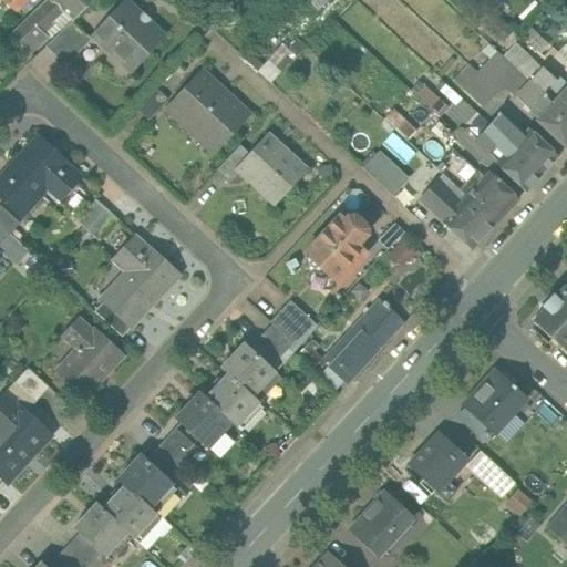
[(4,0),(18,12),(30,0),(4,0)]
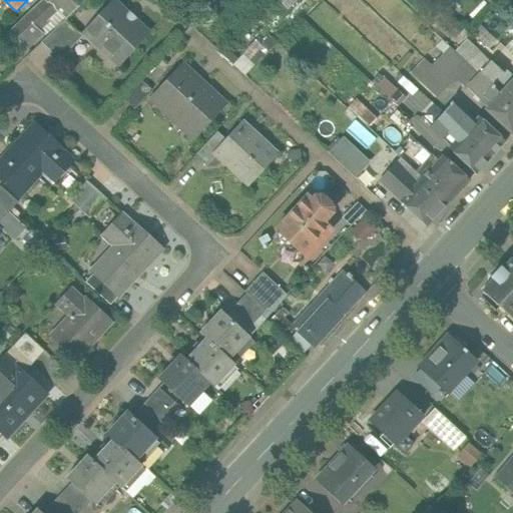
[(45,0),(26,19),(39,33),(41,31),(48,23),(46,22),(58,11),(66,18),(84,0),(45,0)]
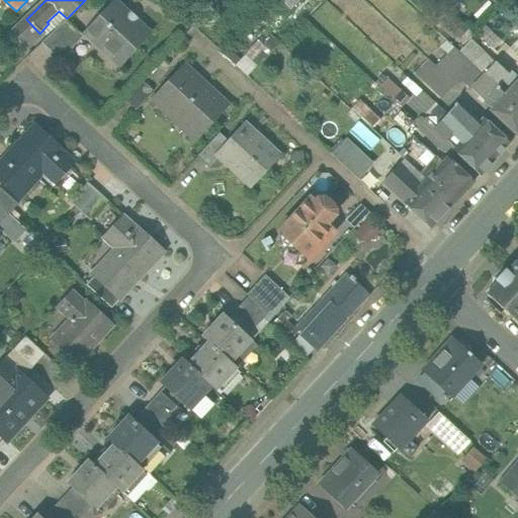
[(150,34),(114,1),(85,32),(120,65),(150,34)]
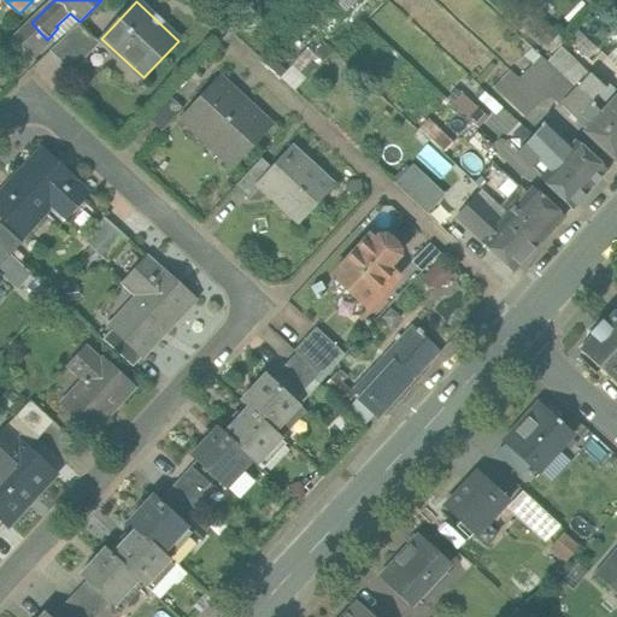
[(47,40),(31,23),(13,41),(35,59),(52,42),(50,37),(47,40)]
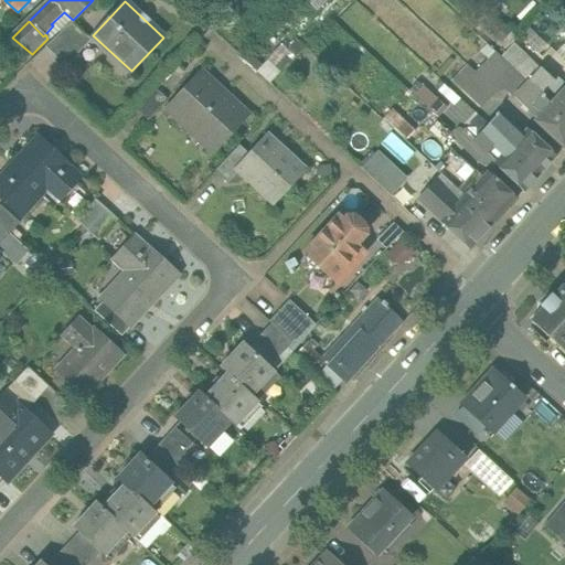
[(32,54),(12,38),(2,48),(22,64),(32,54)]
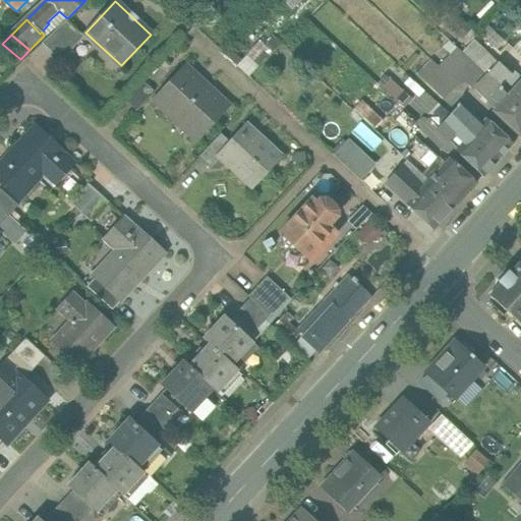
[(454,51),(438,68),(453,82),(468,65),(454,51)]
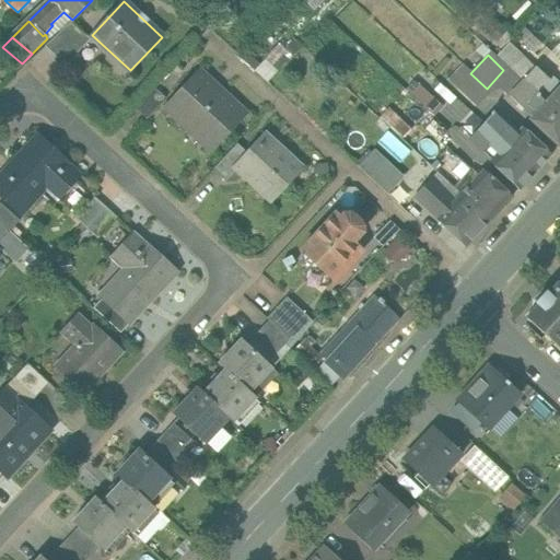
[(549,80),(536,67),(523,81),(545,102),(559,85),(559,83),(552,77),(549,80)]
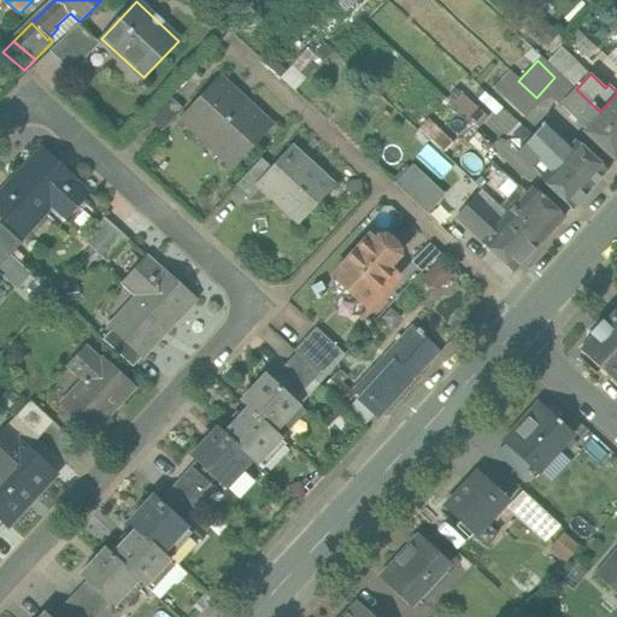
[(270,127),(219,78),(183,118),(234,165),(270,127)]
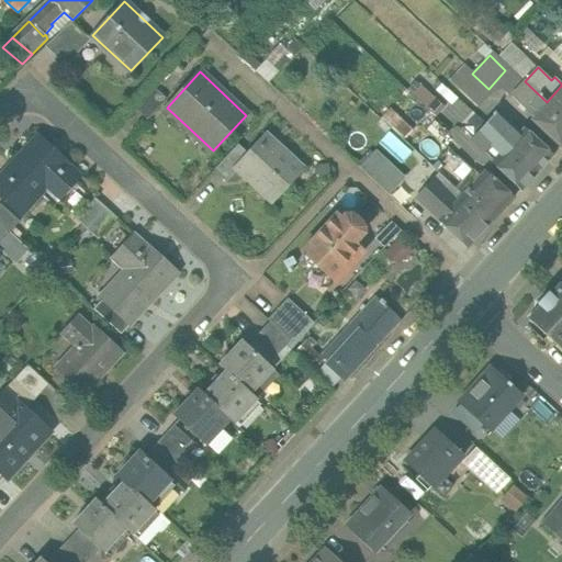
[(561,116),(547,102),(525,81),(512,96),(534,117),(531,120),(560,147),(561,145),(561,116)]
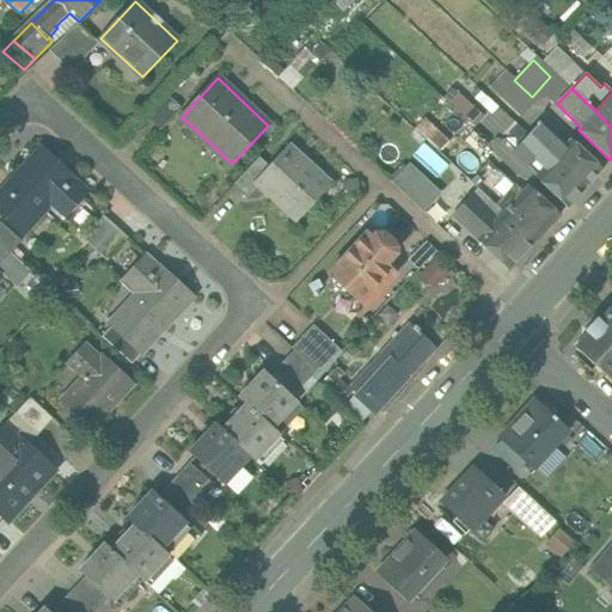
[(458,92),(451,102),(476,123),(484,115),(458,92)]
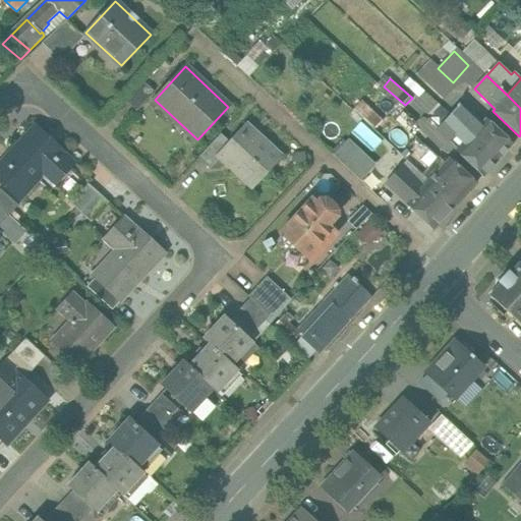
[(444,79),(433,91),(444,99),(453,89),(444,79)]
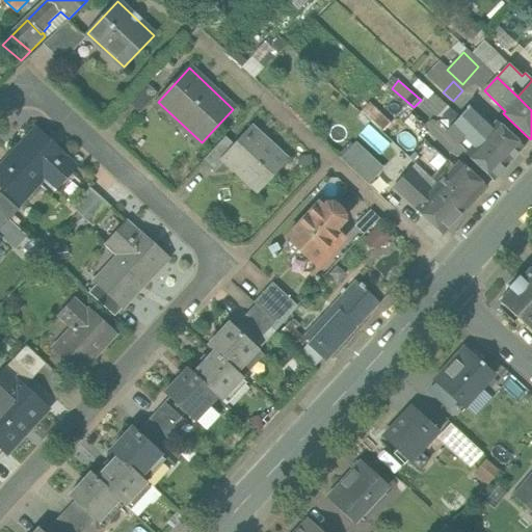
[(531,81),(517,97),(531,110),(531,81)]
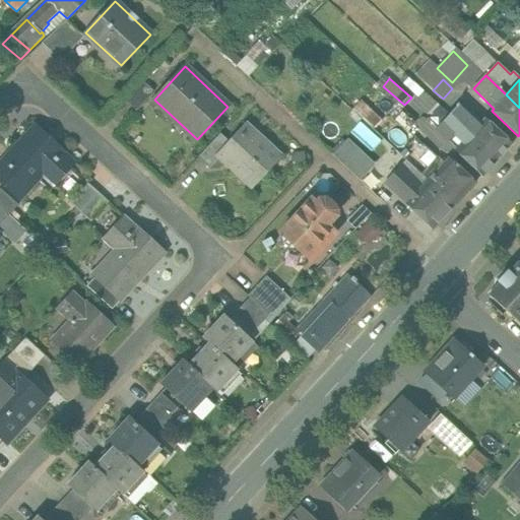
[(142,80),(124,100),(136,111),(154,91),(142,80)]
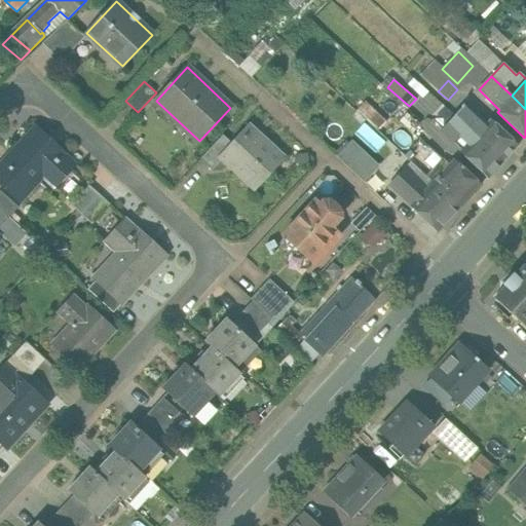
[(439,110),(427,100),(421,107),(431,117),(439,110)]
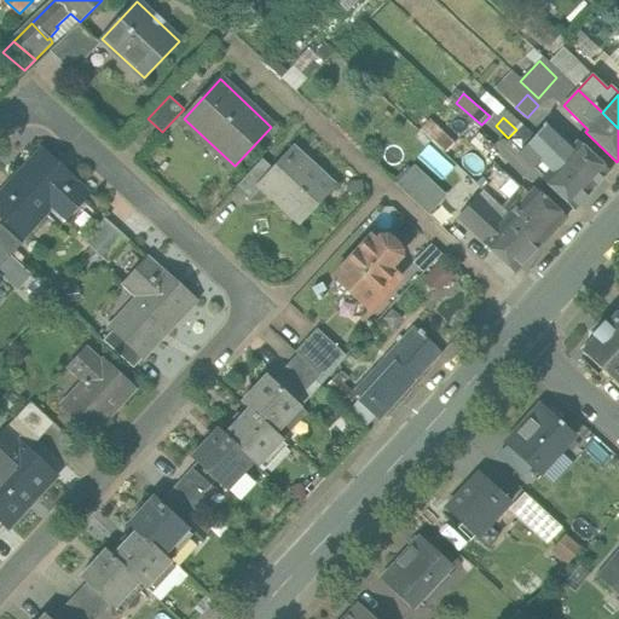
[(455,143),(429,120),(420,129),(445,152),(455,143)]
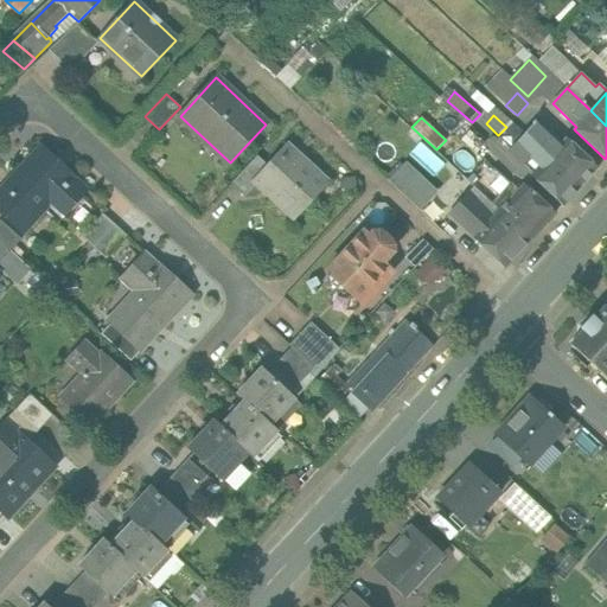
[(561,144),(537,121),(525,134),(548,158),(561,144)]
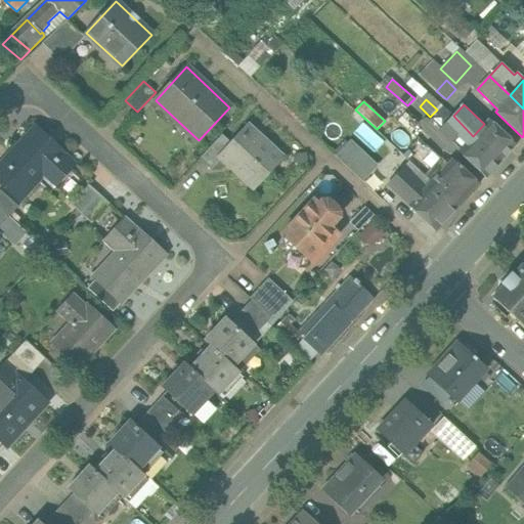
[(473,136),(453,116),(440,130),(453,143),(452,143),(460,150),(473,136)]
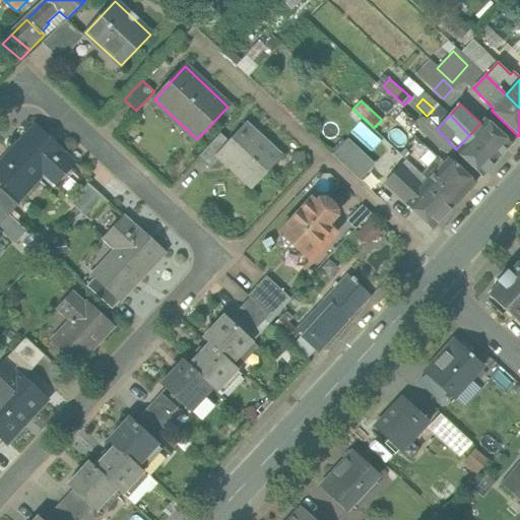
[(512,143),(484,118),(480,123),(469,135),(497,159),(512,143)]
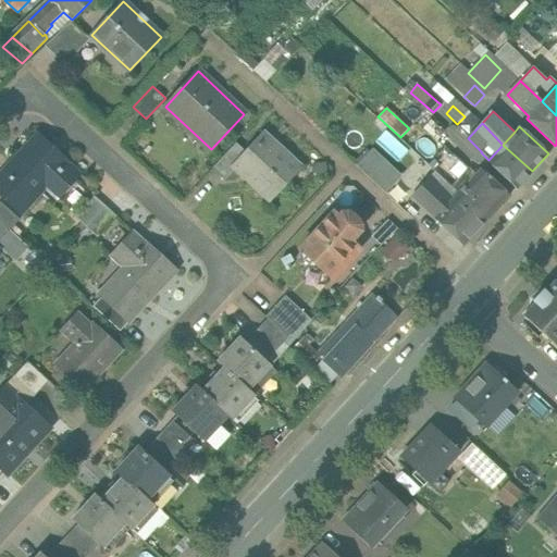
[(300,166),(263,133),(246,152),(233,166),(234,168),(270,201),(300,166)]
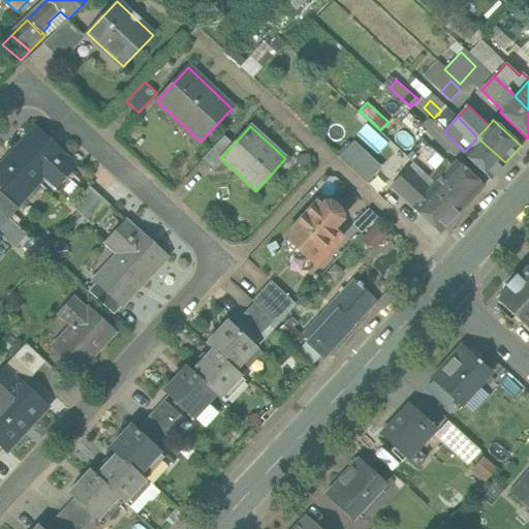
[(13,151),(43,178),(55,189),(75,165),(65,155),(35,127),(13,151)]
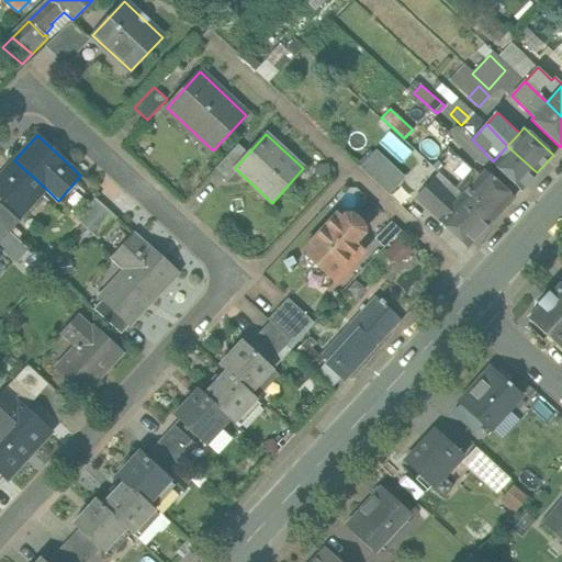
[(238,144),(214,170),(226,181),(236,169),(235,168),(248,154),(238,144)]
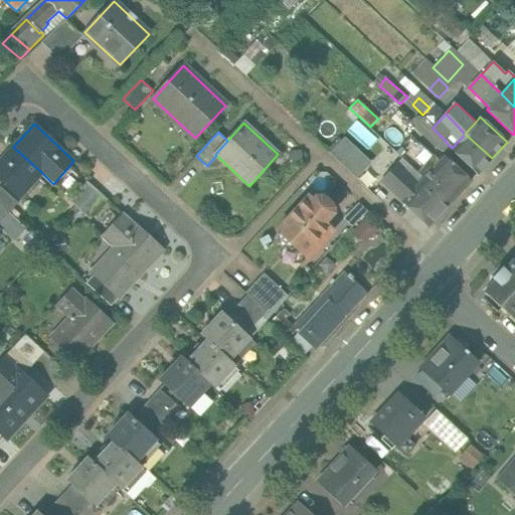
[(492,158),(465,134),(452,148),(451,149),(478,174),(492,158)]
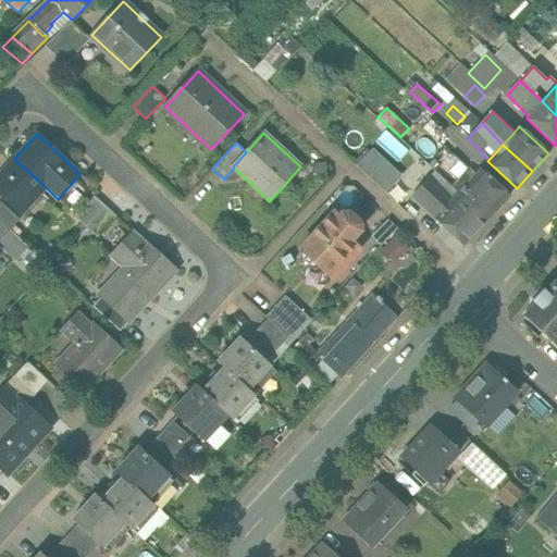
[(357,162),(385,193),(404,176),(374,146),(357,162)]
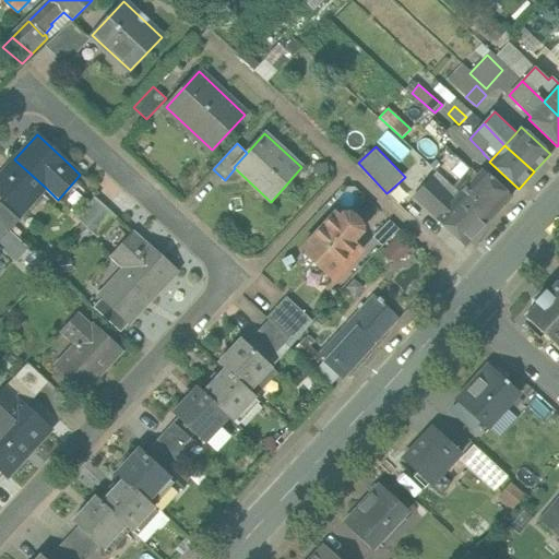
[(46,188),(14,159),(0,175),(0,194),(21,215),(46,188)]
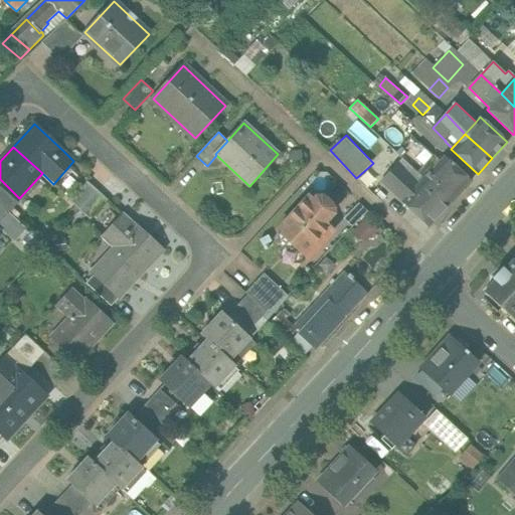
[(471,181),(444,156),(440,161),(434,156),(418,173),(403,159),(402,160),(451,203),(471,181)]
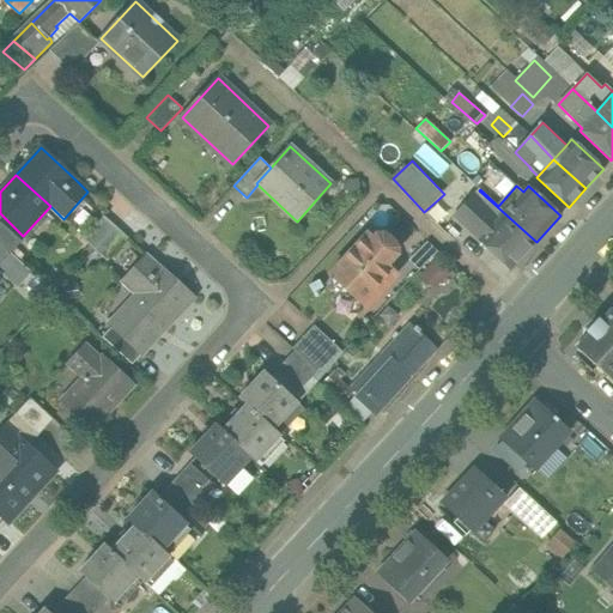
[(536,242),(479,190),(455,217),(511,268),(536,242)]
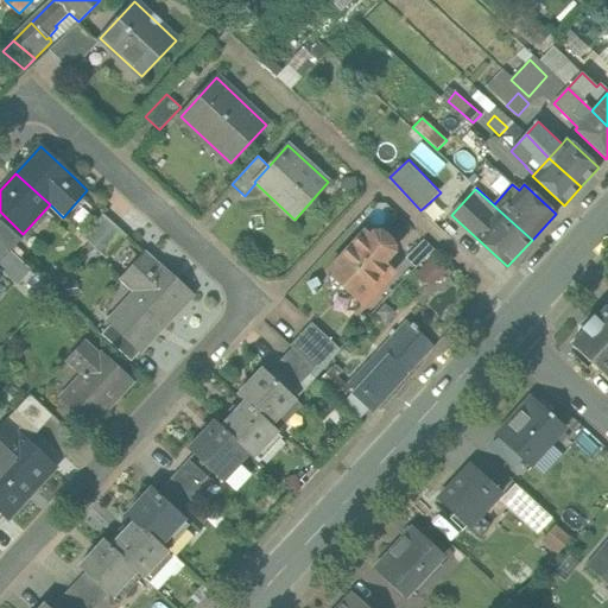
[(103,214),(82,238),(94,248),(115,226),(103,214)]
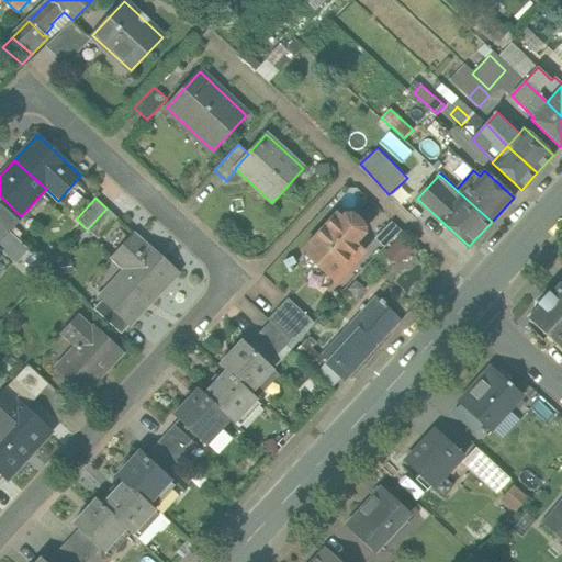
[(20,222),(0,204),(0,203),(0,223),(10,233),(20,222)]
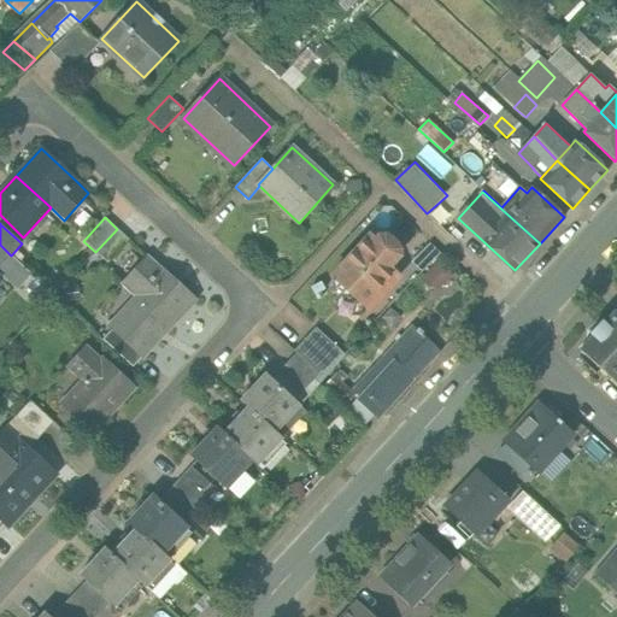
[(117,229),(95,252),(107,263),(129,240),(117,229)]
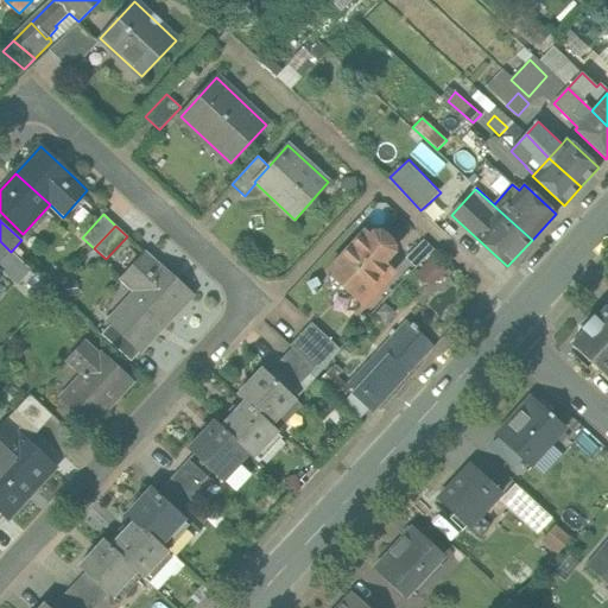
[(365,233),(328,272),(330,274),(327,282),(329,289),(334,292),(341,293),(347,291),(359,301),(388,268),(382,264),(393,252),(393,246),(390,240),(385,236),(380,233),(373,234),(369,238),(365,233)]
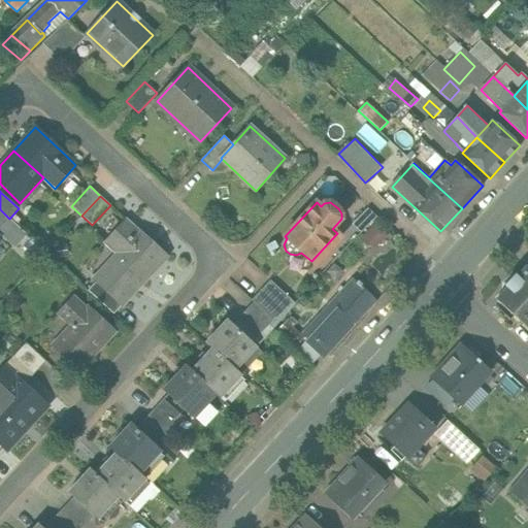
[(0,227),(9,219),(0,209),(0,227)]
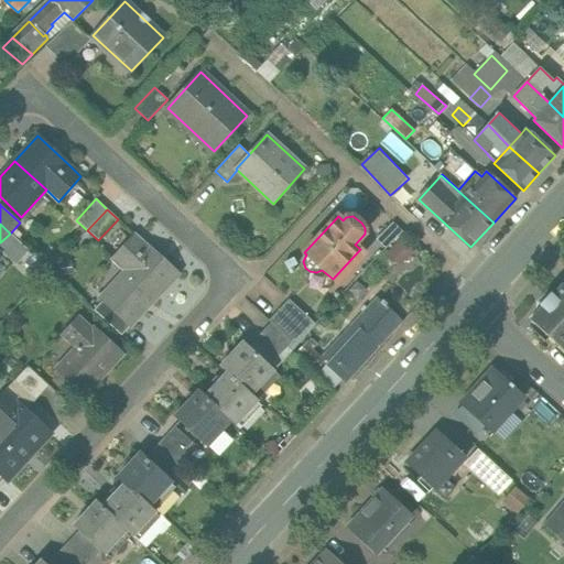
[(125,271),(155,300),(179,274),(148,246),(147,246),(134,235),(112,260),(125,271)]
